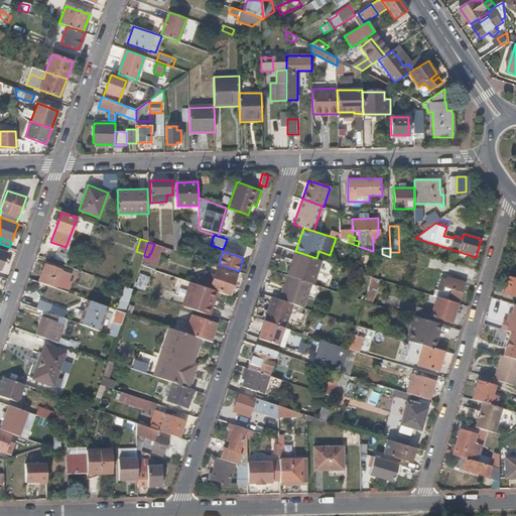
[(316,258),(295,251),(287,275),(311,283),(314,284),(321,260),(316,258)]
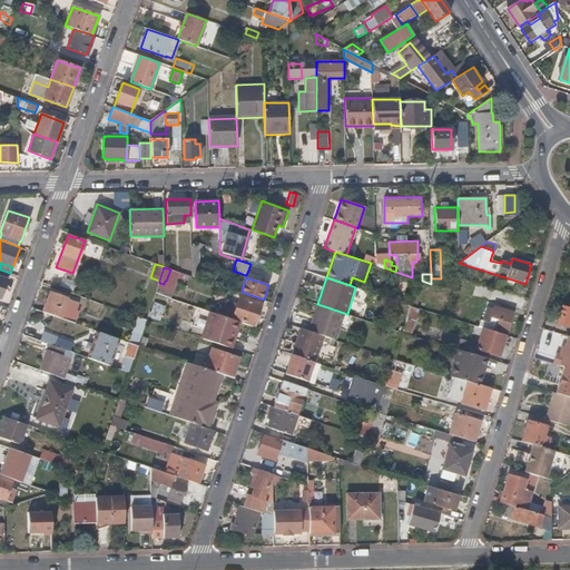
[(420,279),(418,279),(410,306),(416,307),(424,283),(420,281),(420,279)]
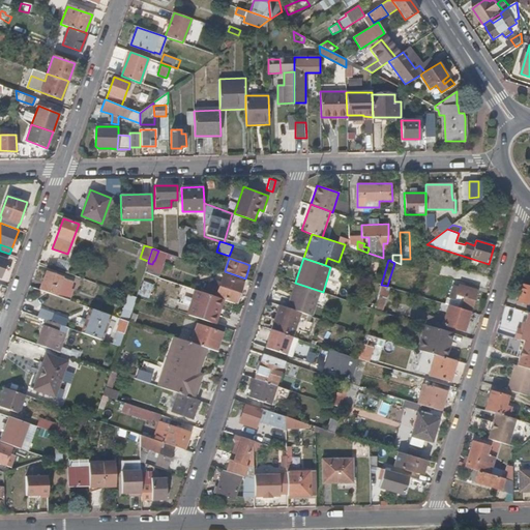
[(75,282),(46,271),(39,289),(69,300),(74,290),(71,289),(75,282)]
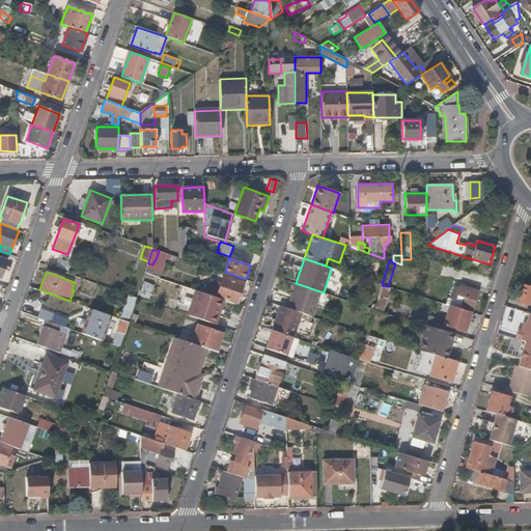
[(244,283),(224,277),(218,297),(236,303),(244,283)]
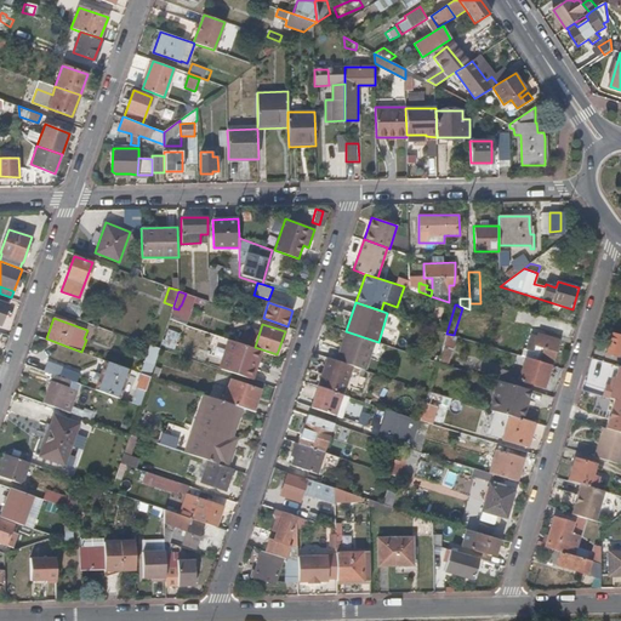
[(375,341),(346,331),(336,360),(363,369),(365,370),(375,341)]
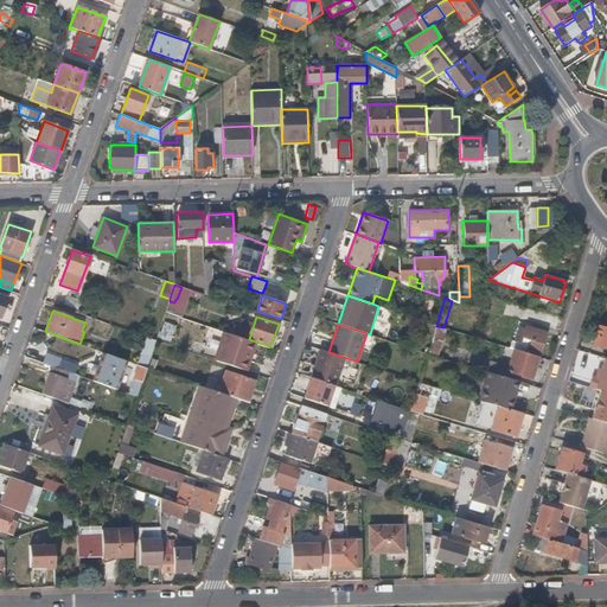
[(172,327),(161,325),(158,338),(168,342),(172,327)]
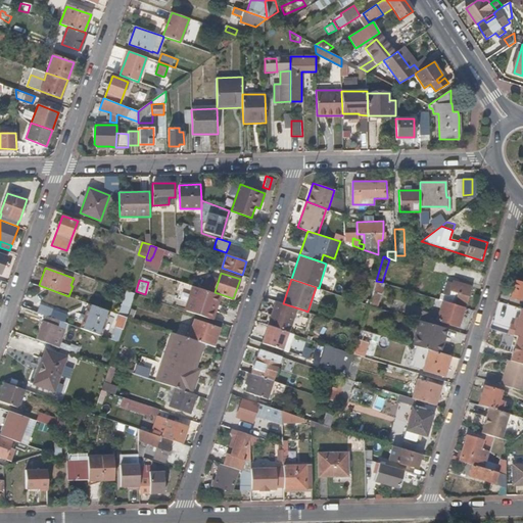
[(522,281),(516,280),(510,297),(521,300),(522,295),(522,281)]
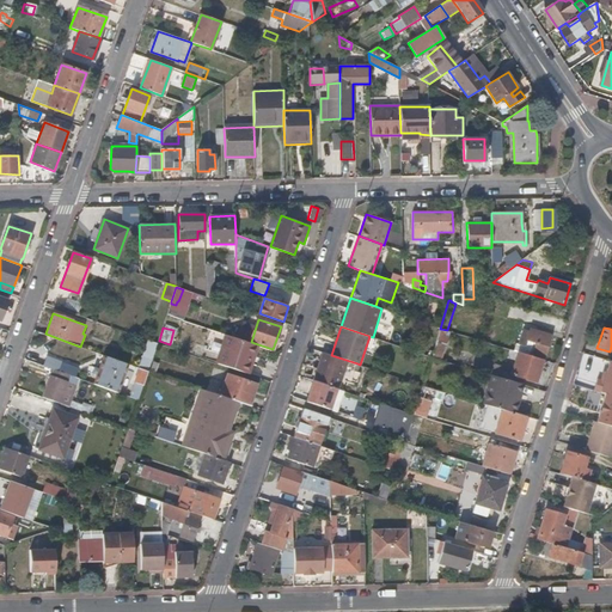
[(447,330),(440,329),(432,356),(441,360),(448,331),(447,330)]
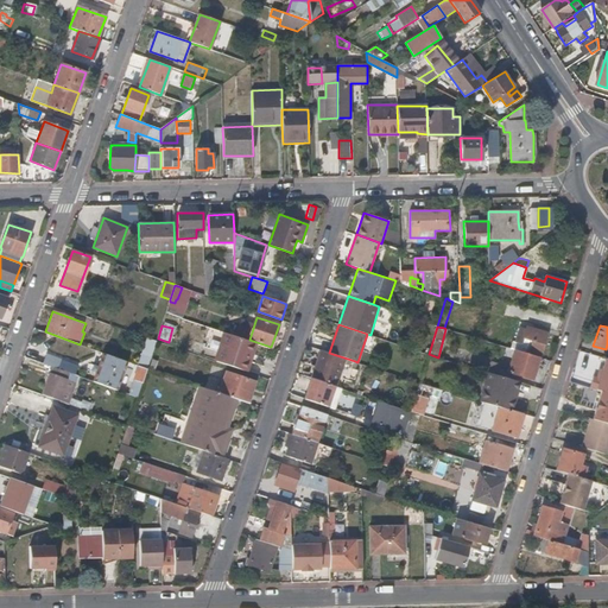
[(521,344),(524,337),(532,340),(530,347),(530,350),(540,354),(548,333),(527,327),(526,329),(519,327),(514,342),(521,344)]
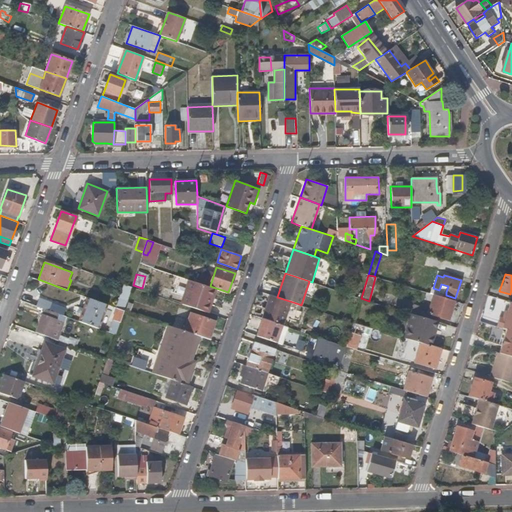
[(214,289),(191,281),(182,304),(206,312),(214,289)]
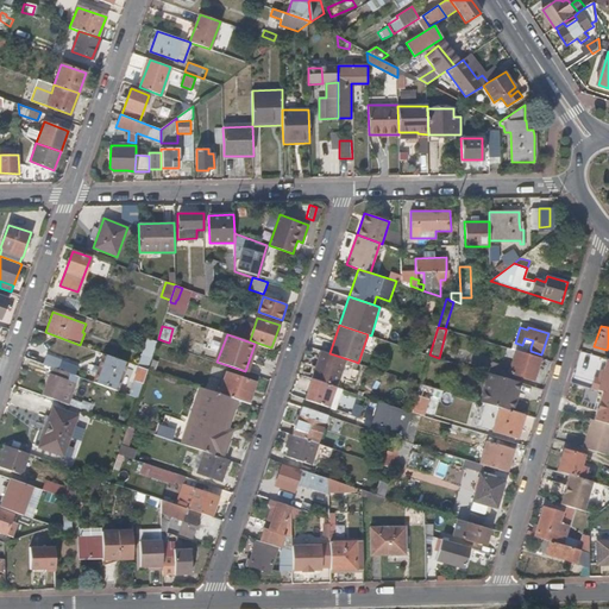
[(157,341),(148,338),(144,347),(154,351),(157,341)]
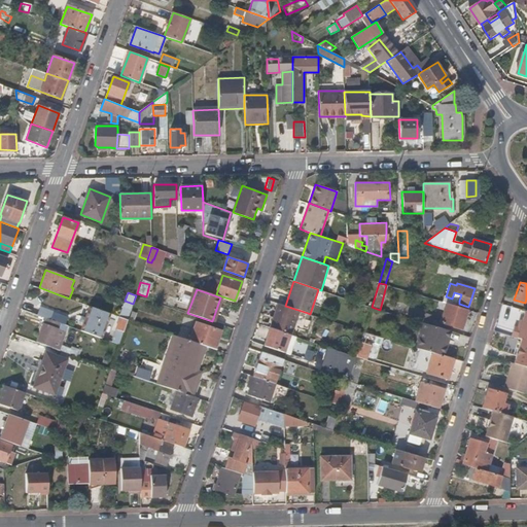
[(133,304),(125,301),(123,308),(131,311),(131,310),(133,304)]
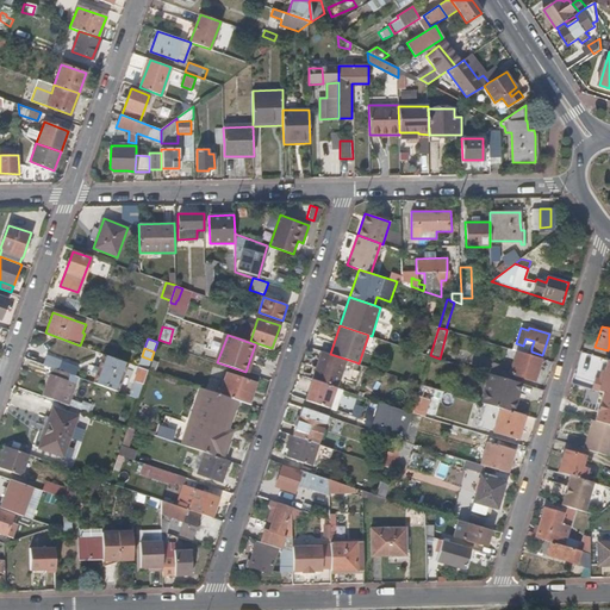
[(505,356),(514,359),(509,374),(535,381),(541,359),(508,348),(505,356)]
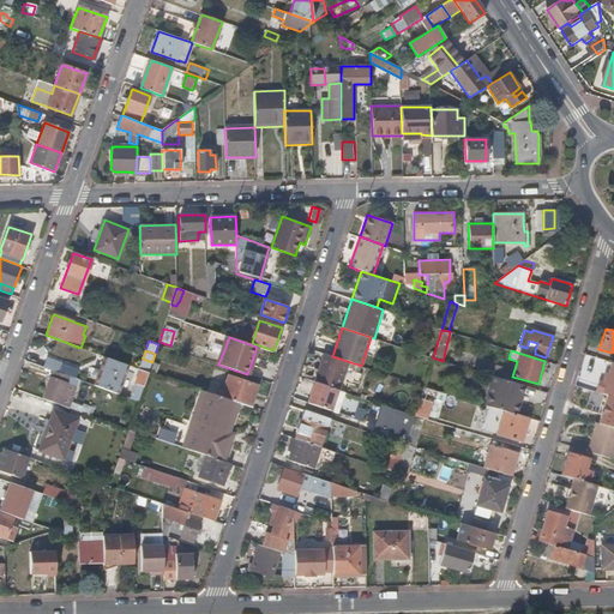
[(324,353),(319,368),(314,381),(344,391),(348,381),(356,384),(360,373),(356,372),(359,365),(332,356),(324,353)]
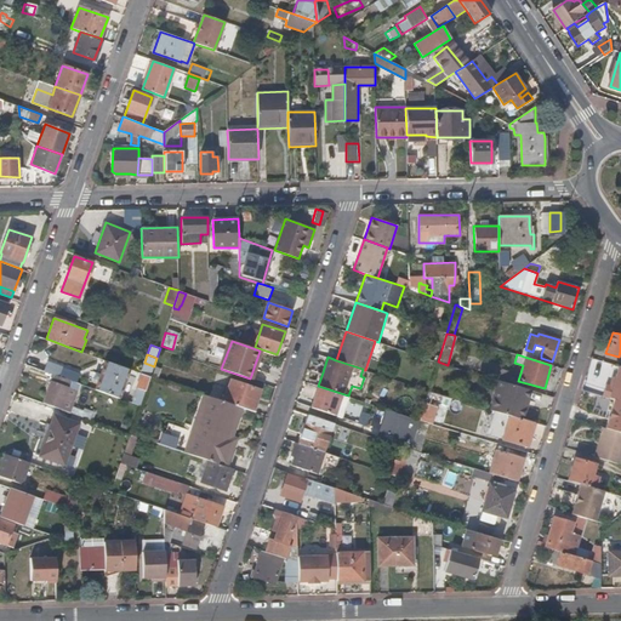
[(587,372),(600,377),(604,363),(591,359),(587,372)]
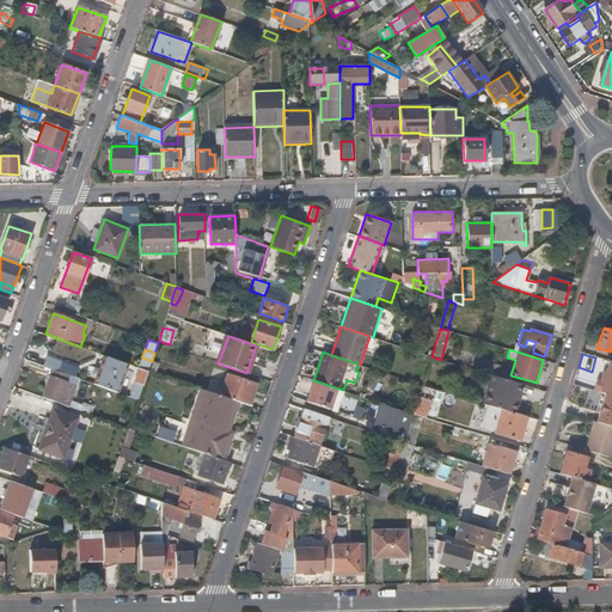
[(63,361),(48,355),(44,366),(53,368),(60,371),(63,361)]
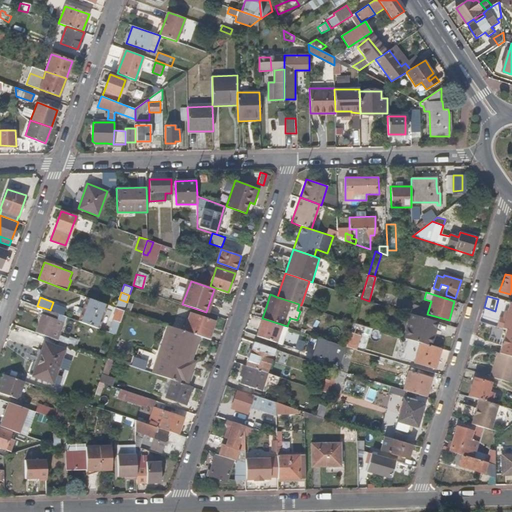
[(87,297),(83,308),(81,313),(79,321),(99,328),(107,304),(87,297)]
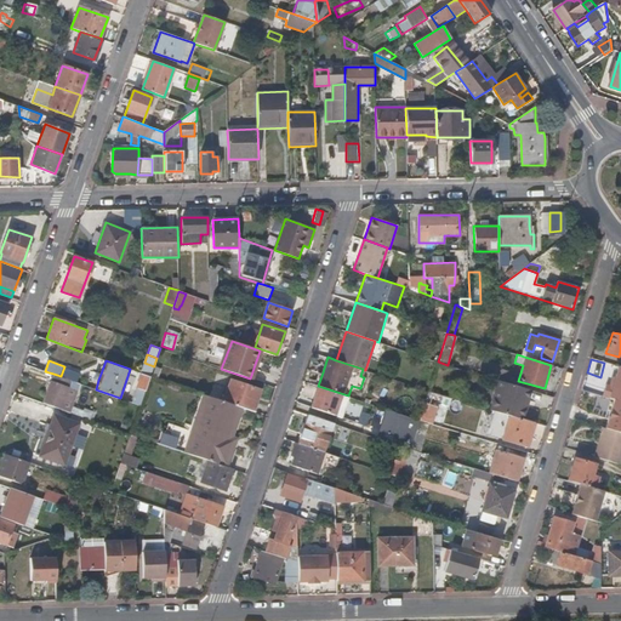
[(154,366),(144,363),(141,372),(142,374),(151,376),(152,375),(154,366)]
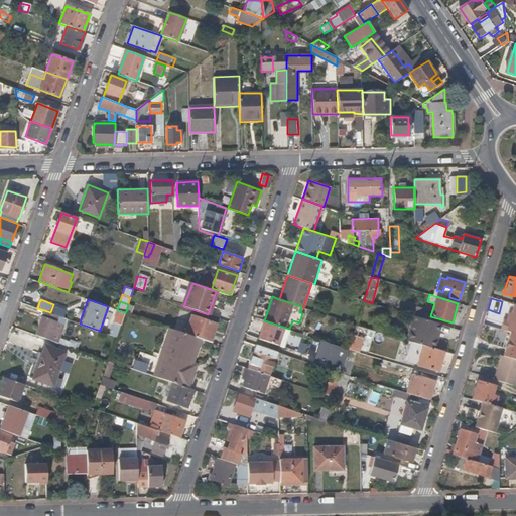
[(128,303),(128,304),(126,311),(132,314),(134,306),(128,303)]
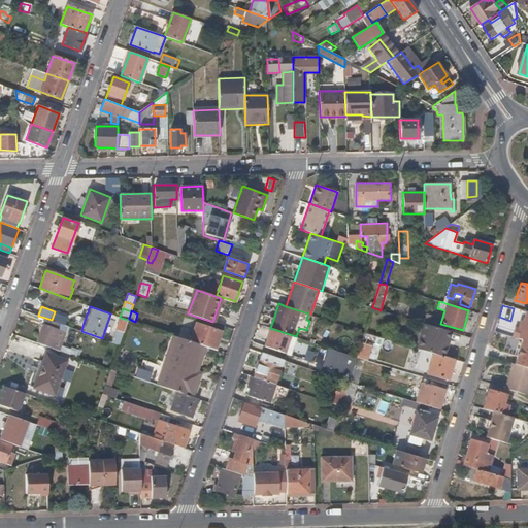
[(434,316),(419,310),(416,321),(423,323),(431,325),(434,316)]
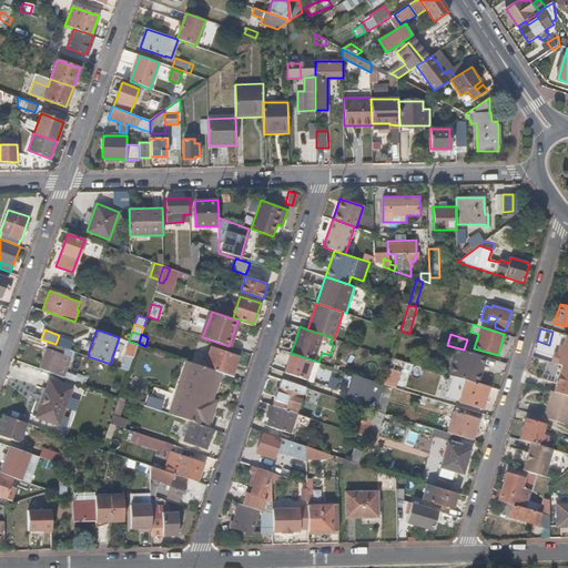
[(559,353),(553,352),(549,362),(563,365),(567,366),(567,335),(564,334),(559,353)]
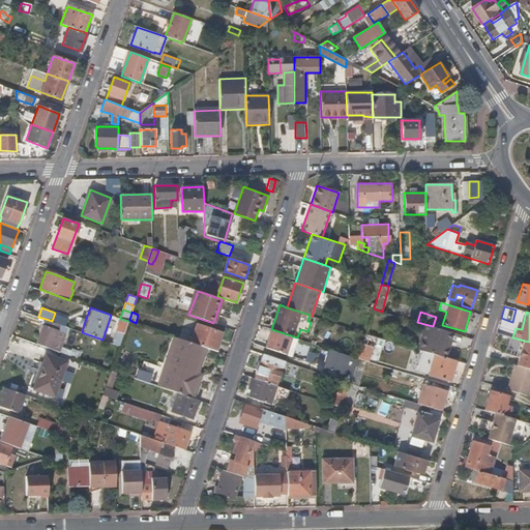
[(46,319),(43,324),(66,333),(68,327),(52,321),(46,319)]
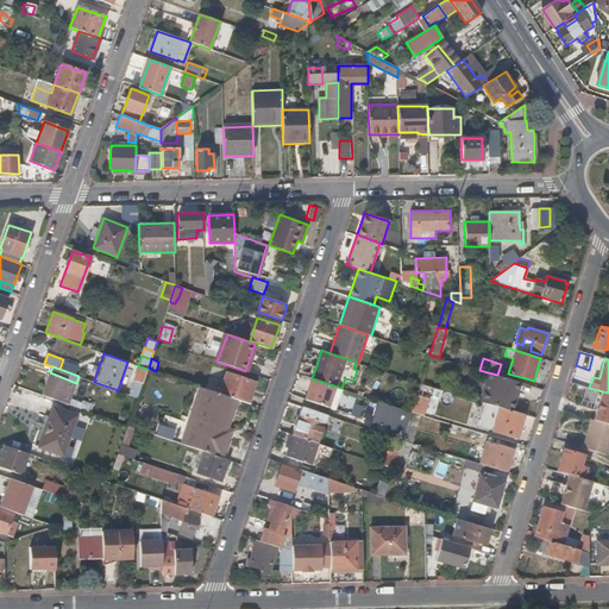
[(148,369),(139,366),(130,394),(138,397),(148,369)]
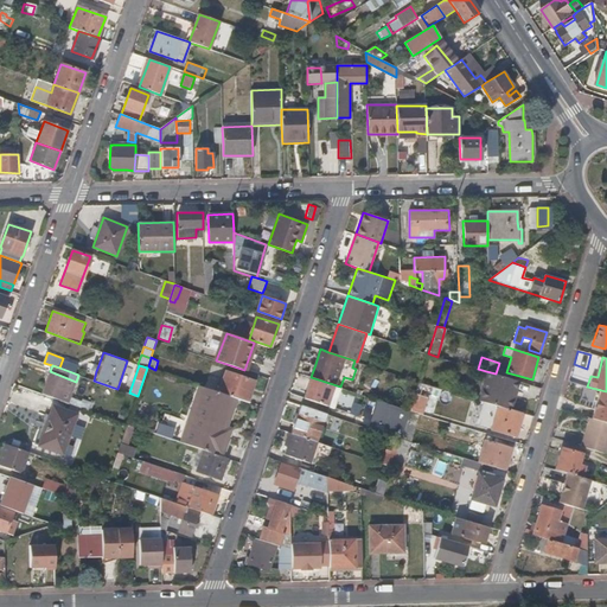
[(76,382),(50,371),(43,394),(91,411),(94,403),(83,398),(82,401),(71,396),(76,382)]
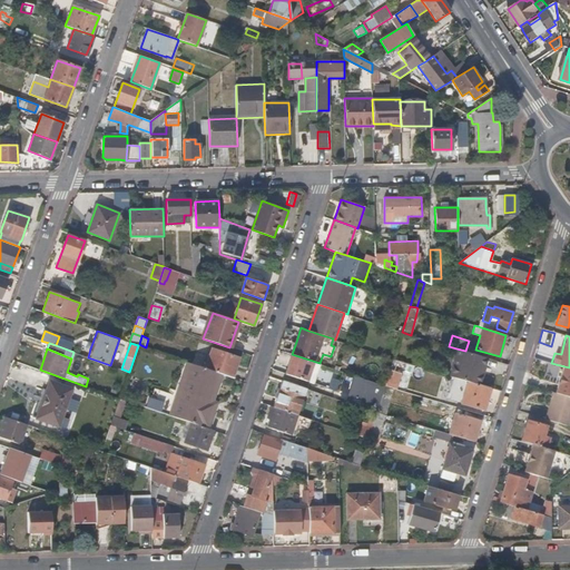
[(239,357),(212,349),(205,369),(222,374),(234,377),(239,357)]
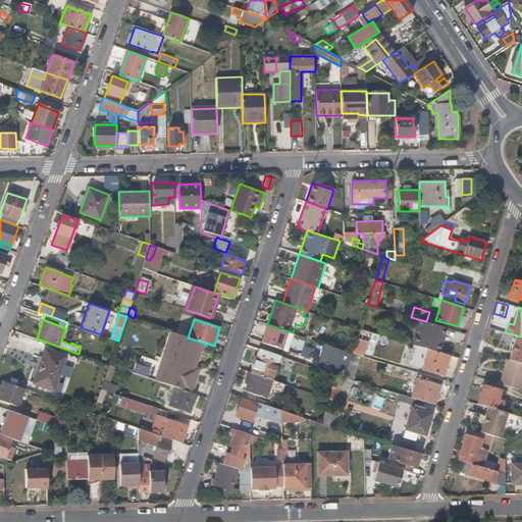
[(426,321),(418,319),(411,344),(428,349),(449,355),(453,345),(442,341),(446,327),(426,321)]
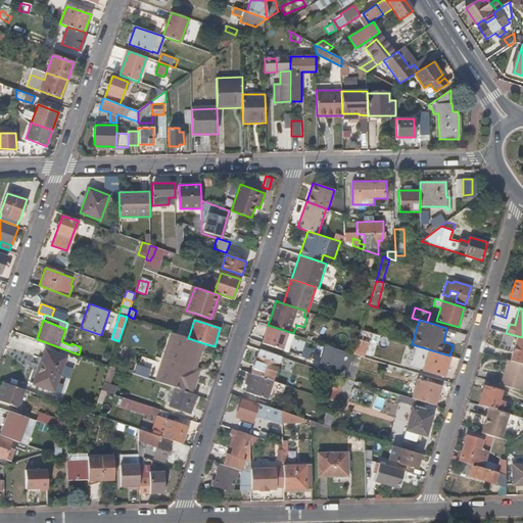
[(293,333),(268,325),(262,342),(282,349),(285,341),(290,343),(293,333)]
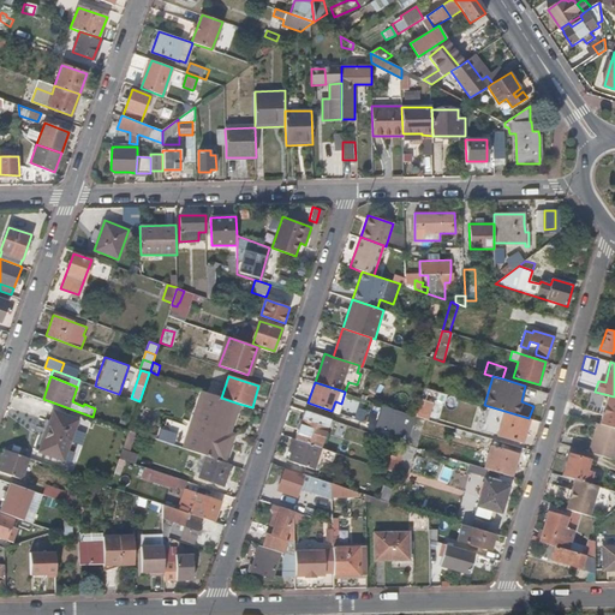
[(437,392),(424,387),(421,399),(431,402),(434,404),(437,392)]
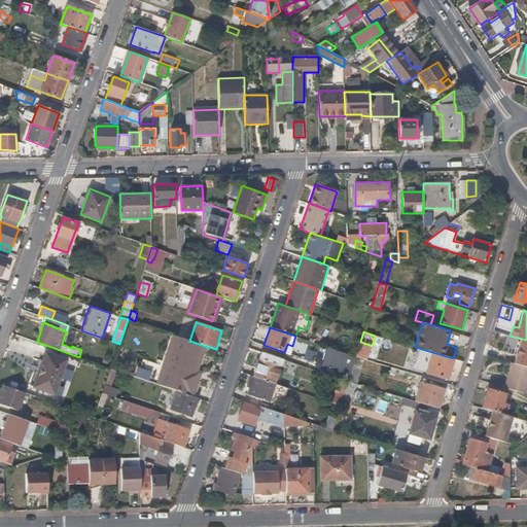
[(189,341),(174,335),(164,365),(157,384),(177,390),(188,394),(197,371),(205,346),(189,341)]
